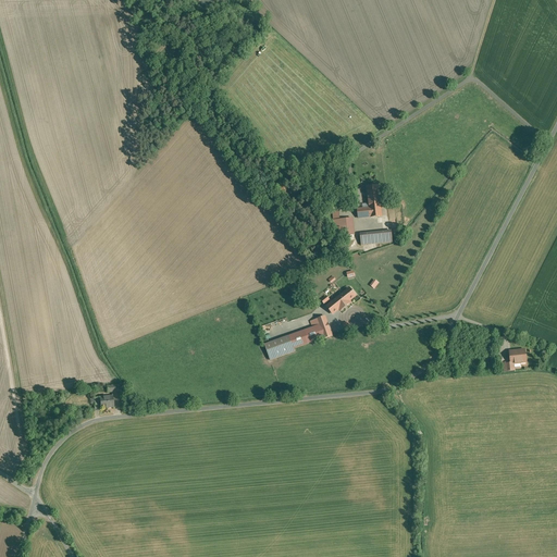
[(285,184),(280,186),(283,195),(288,193),(285,184)]
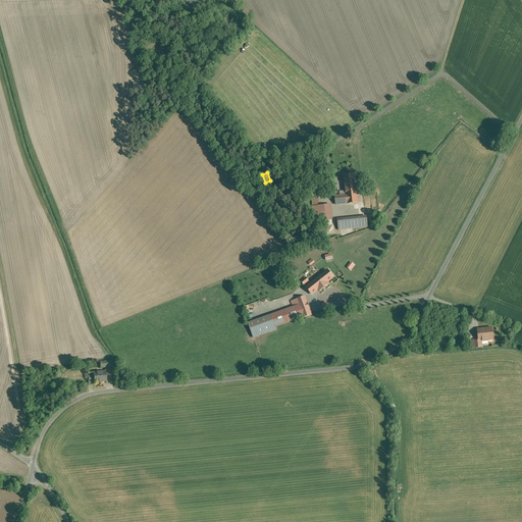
[(345,175),(346,191),(356,190),(355,174),(345,175)]
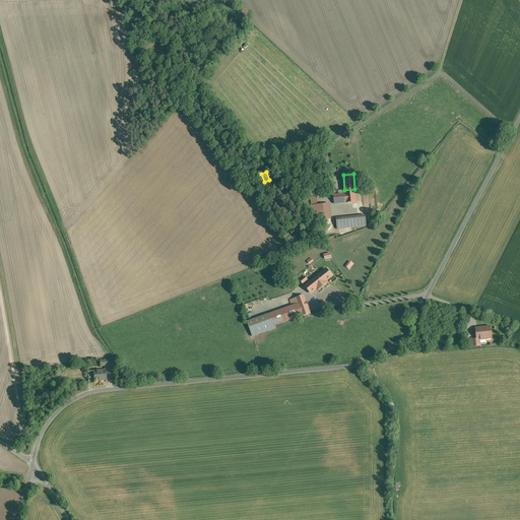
[(344,190),(343,191),(344,194),(333,195),(334,204),(356,202),(354,189),(344,190)]
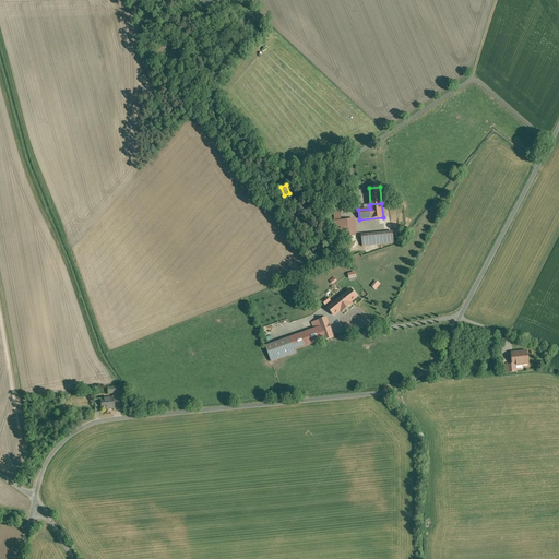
[(354,219),(335,222),(336,238),(356,236),(354,219)]
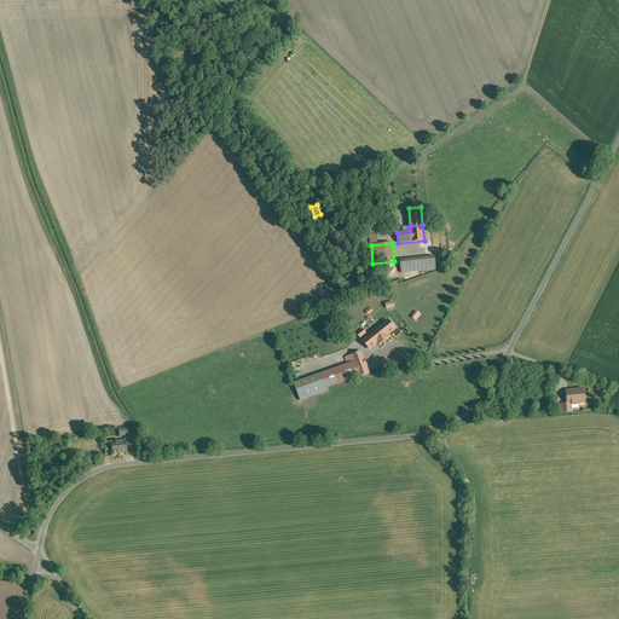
[(435,258),(400,261),(401,273),(434,270),(434,267),(437,267),(435,258)]
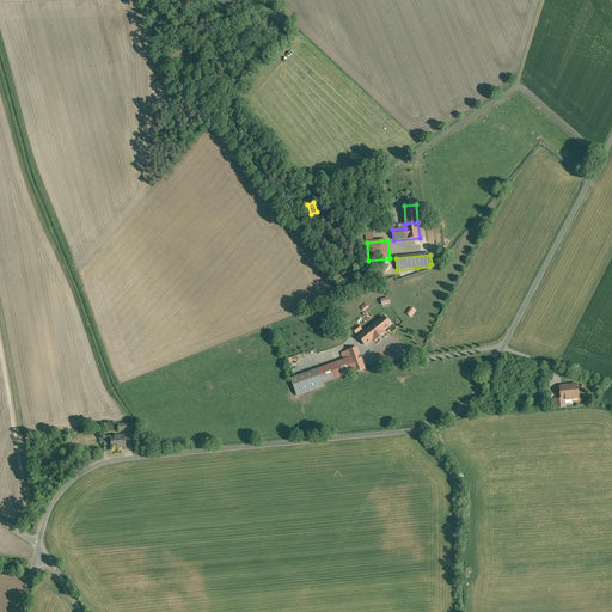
[(408,314),(412,318),(417,311),(412,307),(408,314)]
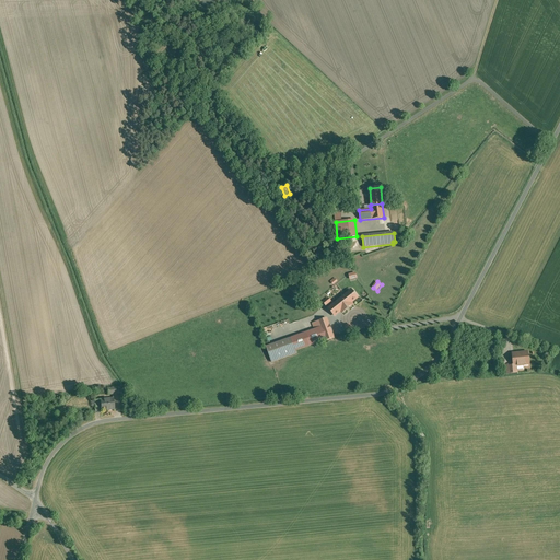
[(351,290),(328,307),(334,315),(340,311),(342,313),(353,304),(352,302),(358,298),(351,290)]
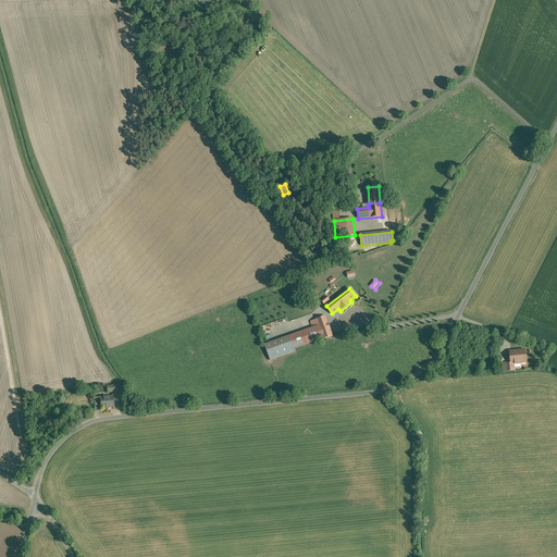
[(313,327),(289,336),(294,348),(333,334),(326,317),(311,322),(313,327)]
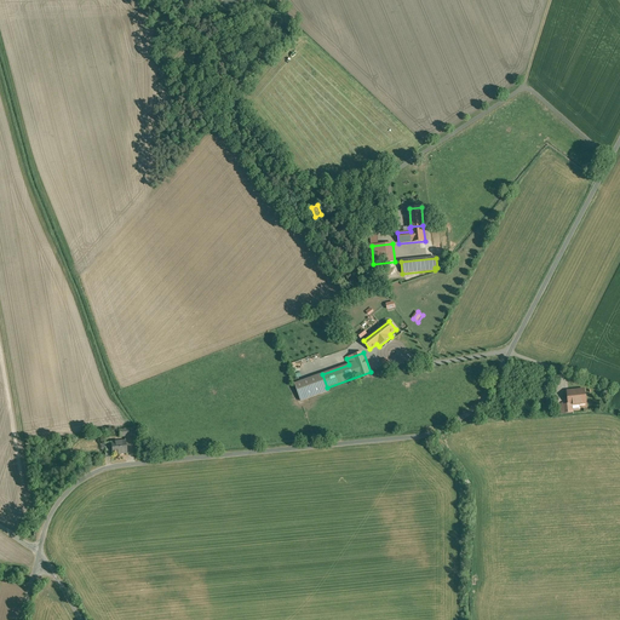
[(327,388),(322,374),(294,384),(302,401),(328,391),(327,388)]
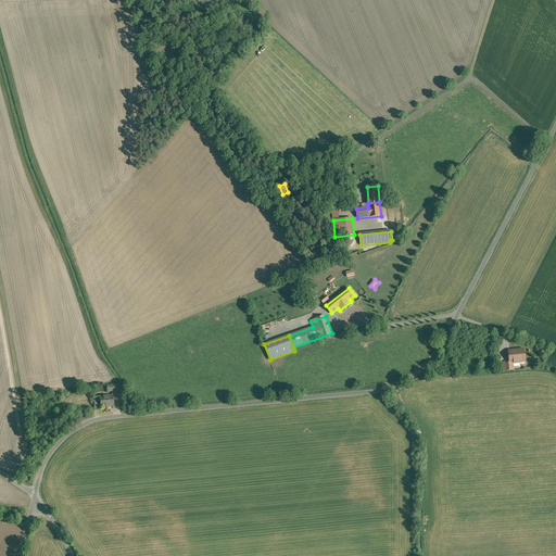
[(523,350),(508,351),(509,363),(513,363),(525,362),(523,350)]
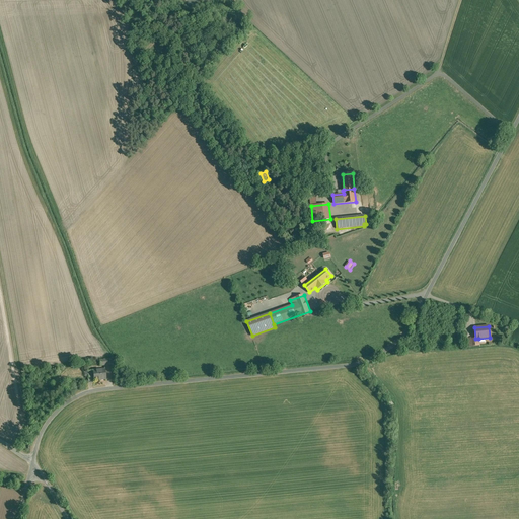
[(93,371),(94,381),(106,380),(105,370),(93,371)]
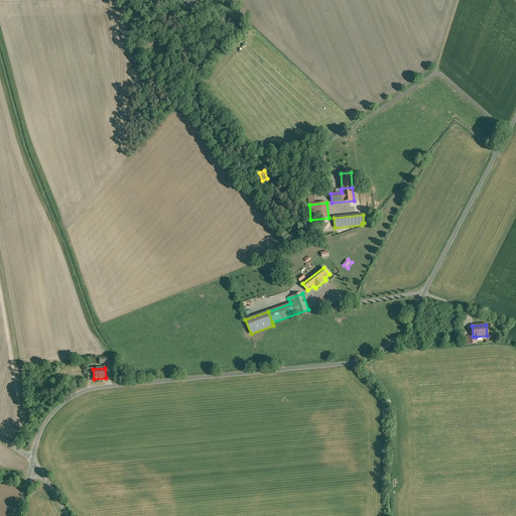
All buildings are outlined.
